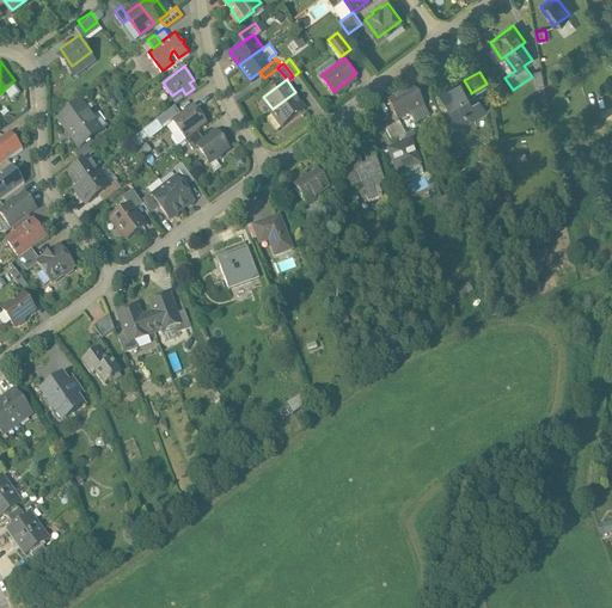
[(414,81),(389,96),(398,112),(423,99),(414,81)]
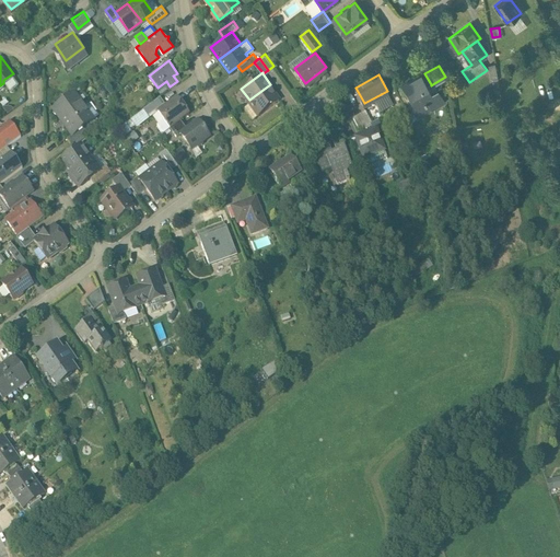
[(431,84),(428,86),(421,74),(400,85),(416,112),(420,108),(422,113),(444,100),(434,83),(431,85),(431,84)]
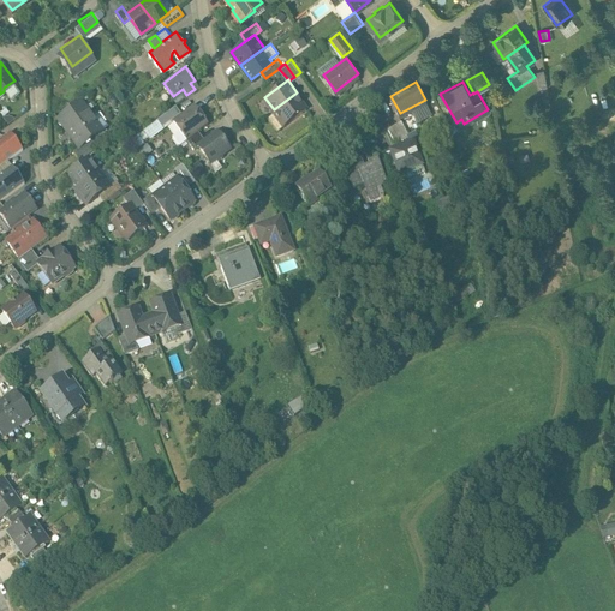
[(297,93),(274,109),(284,123),(306,105),(297,93)]
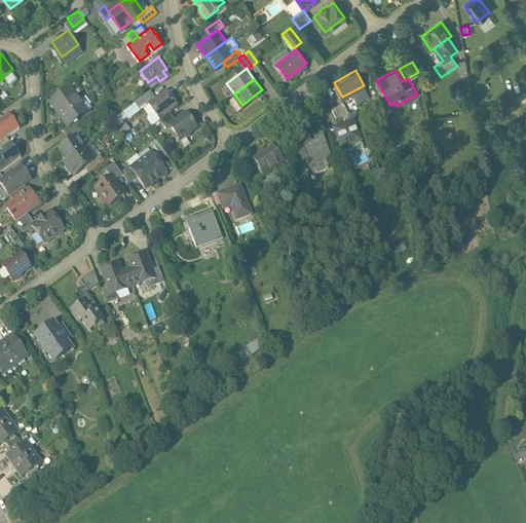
[(51,100),(67,121),(79,112),(85,108),(71,86),(51,100)]
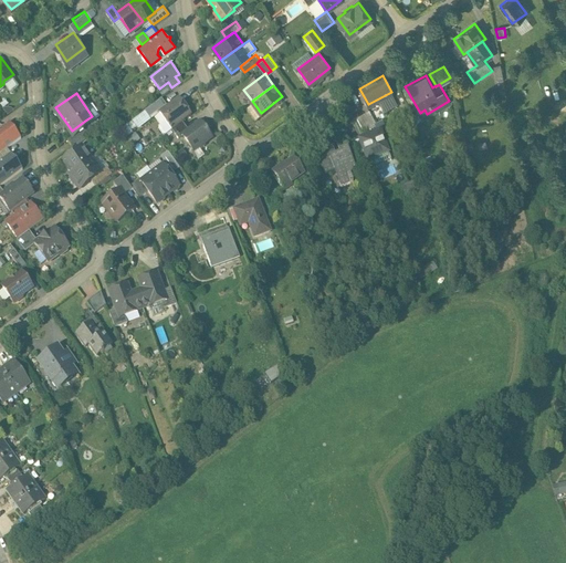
[(161,95),(145,107),(149,114),(166,102),(161,95)]
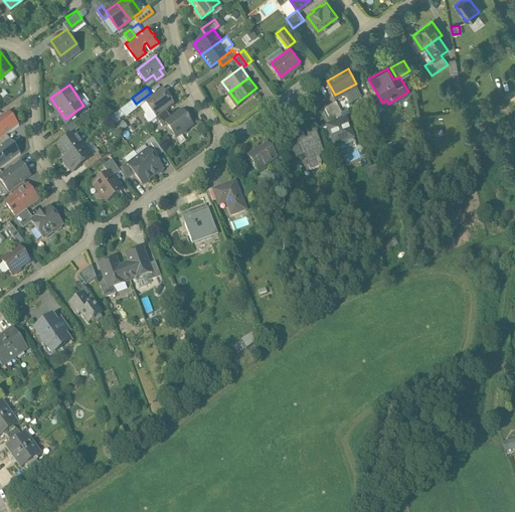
[(163,87),(146,99),(151,107),(145,111),(150,119),(174,101),(163,87)]
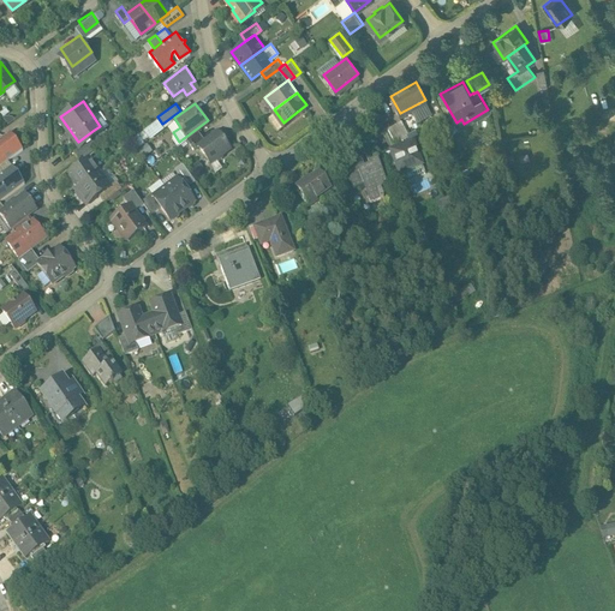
[(401,117),(388,124),(395,136),(408,130),(401,117)]
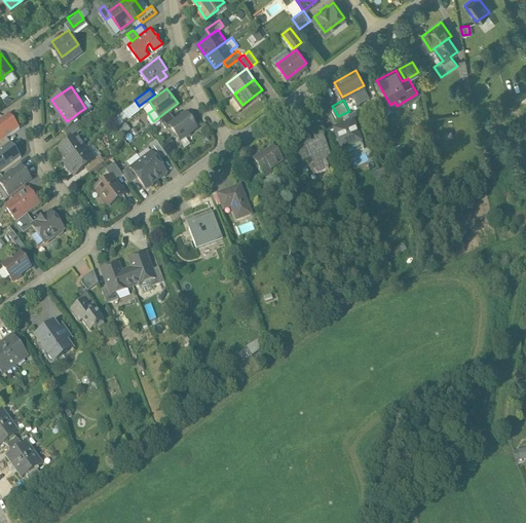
[(0,115),(0,138),(6,134),(20,124),(8,110),(3,113),(0,115)]
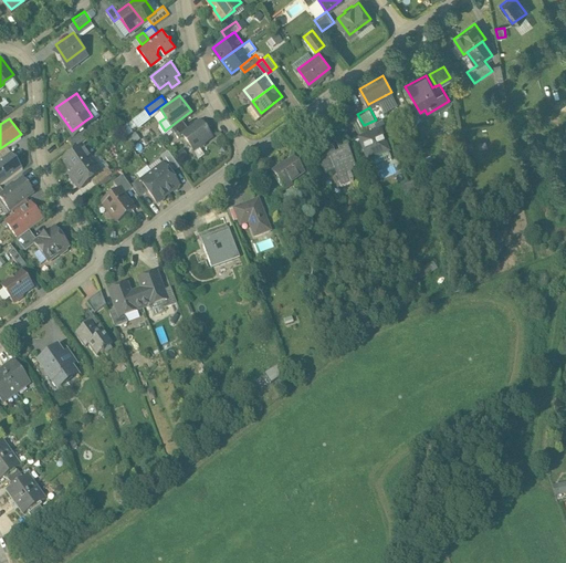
[(182,118),(171,126),(178,135),(182,132),(189,127),(182,118)]
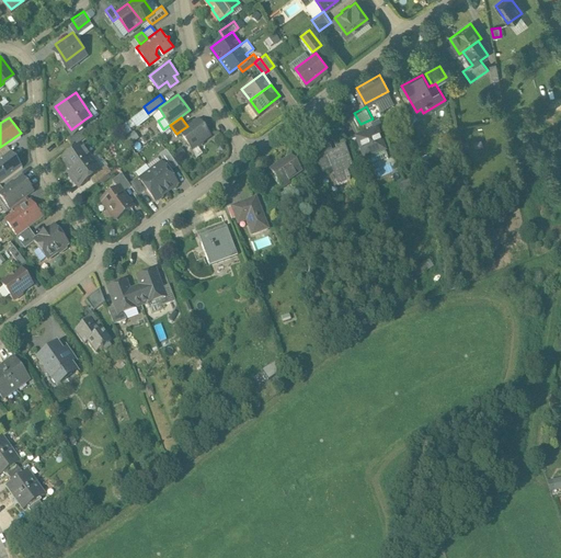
[(209,132),(198,117),(187,126),(181,131),(192,145),(197,141),(198,141),(202,139),(202,137),(209,132)]
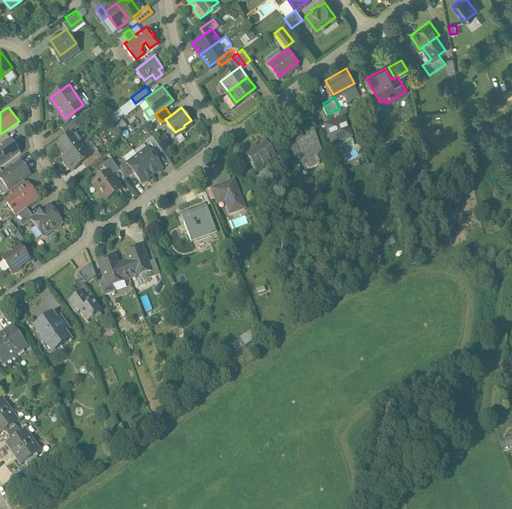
[(82,116),(77,109),(65,118),(60,121),(65,128),(82,116)]
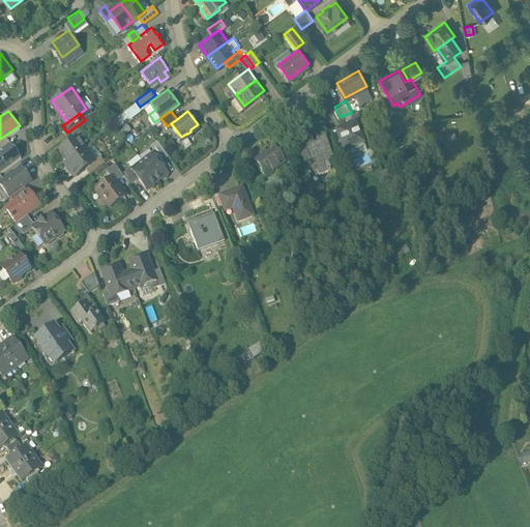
[(356,118),(336,125),(337,127),(345,144),(349,143),(363,137),(356,118)]
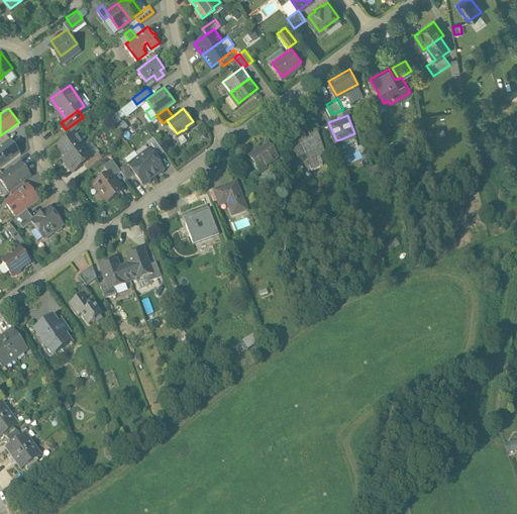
[(315,118),(306,122),(311,133),(318,131),(323,129),(321,125),(315,118)]
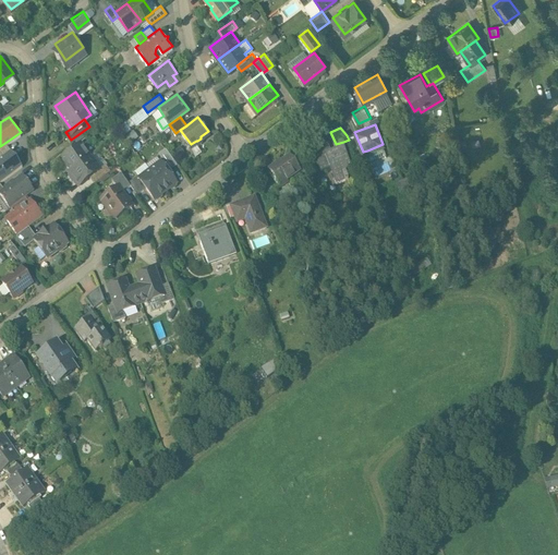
[(336,144),(337,146),(331,148),(328,140),(325,141),(323,134),(305,141),(310,152),(311,151),(313,157),(315,156),(317,163),(318,161),(320,167),(330,164),(335,173),(343,170),(346,176),(348,175),(348,171),(354,169),(343,142),(336,144)]
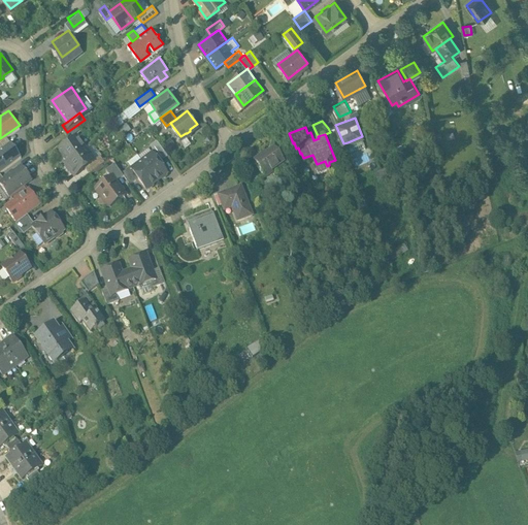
[(343,143),(336,127),(331,129),(330,127),(328,128),(328,129),(330,128),(337,146),(343,143)]
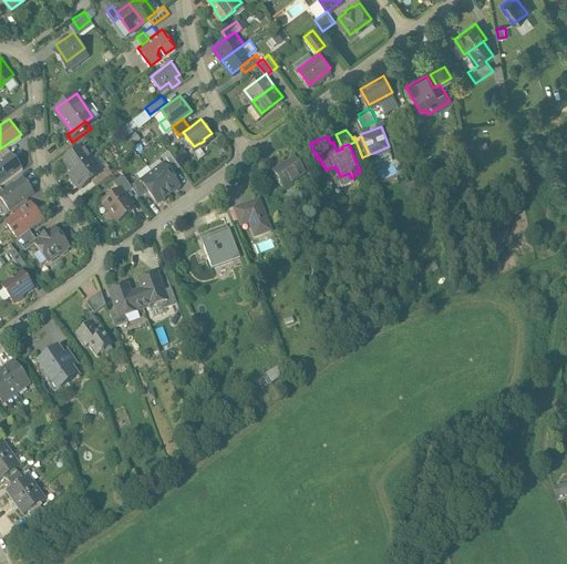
[(61,160),(71,173),(92,156),(82,143),(61,160)]
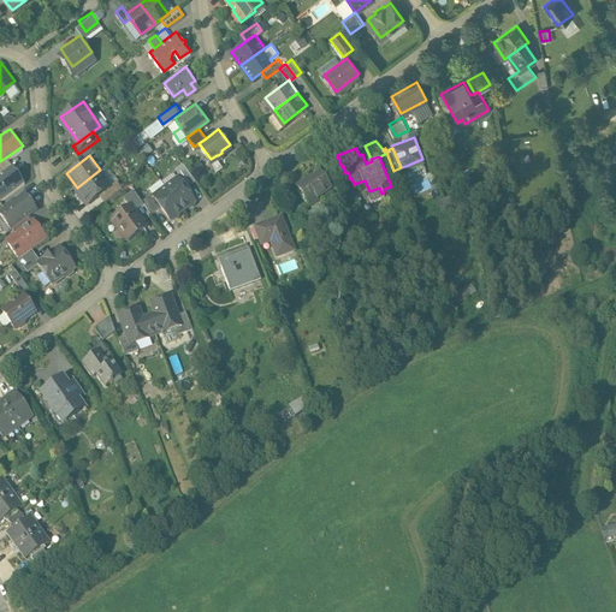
[(0,161),(0,171),(12,162),(7,156),(0,161)]
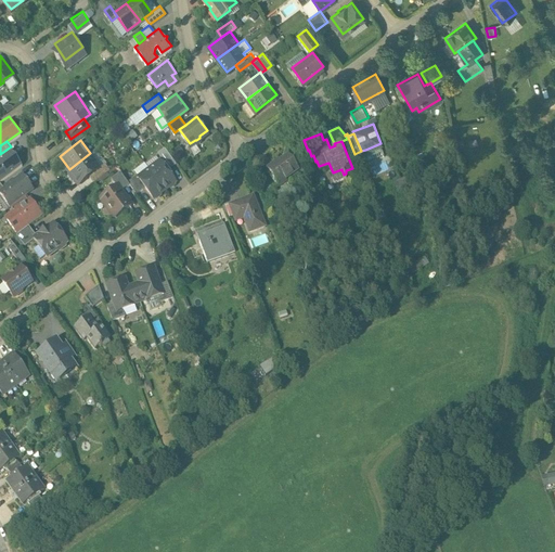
[(381,143),(365,150),(370,158),(384,152),(381,143)]
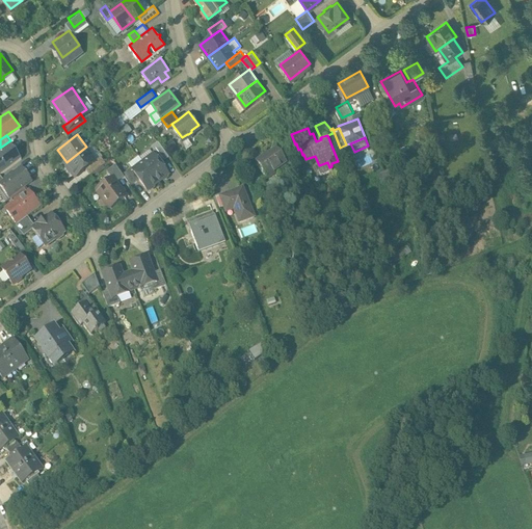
[(169,155),(158,139),(152,144),(162,159),(169,155)]
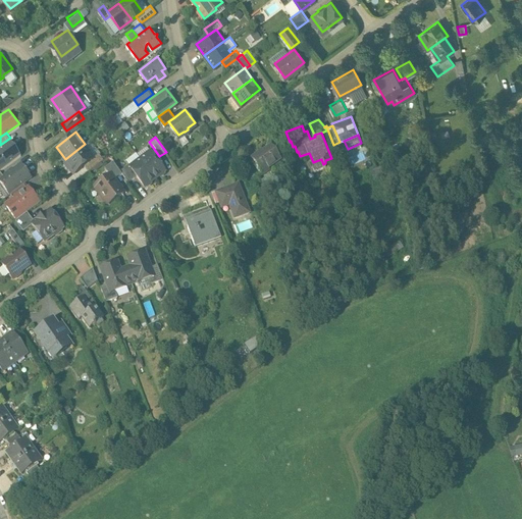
[(11,140),(1,148),(0,146),(0,167),(20,153),(11,140)]
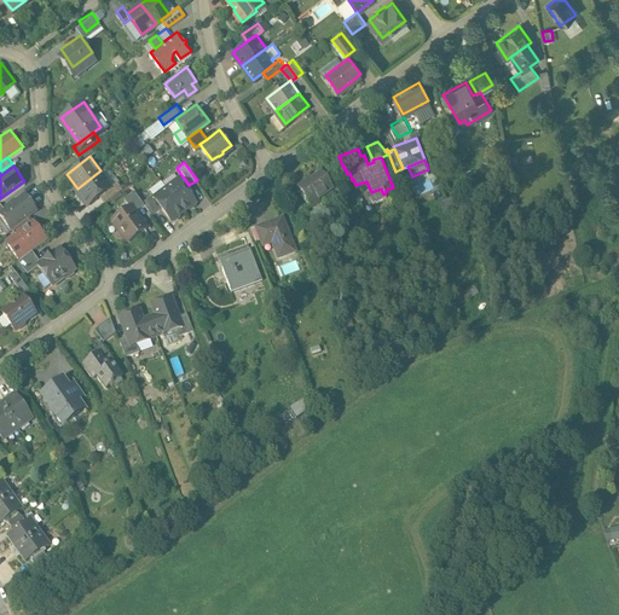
[(322,167),(307,178),(306,175),(298,183),(310,201),(333,183),(322,167)]
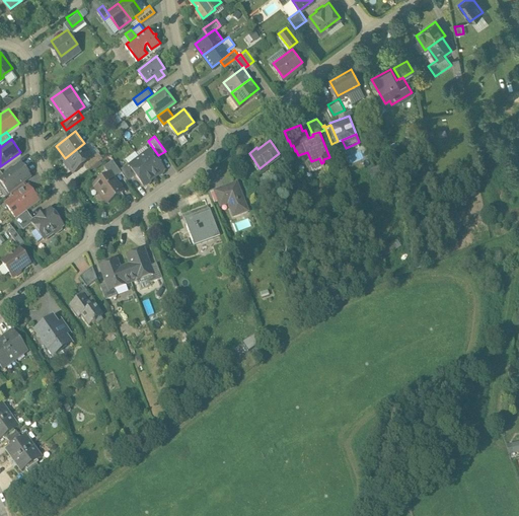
[(84,143),(65,158),(73,169),(84,161),(92,155),(92,154),(84,143)]
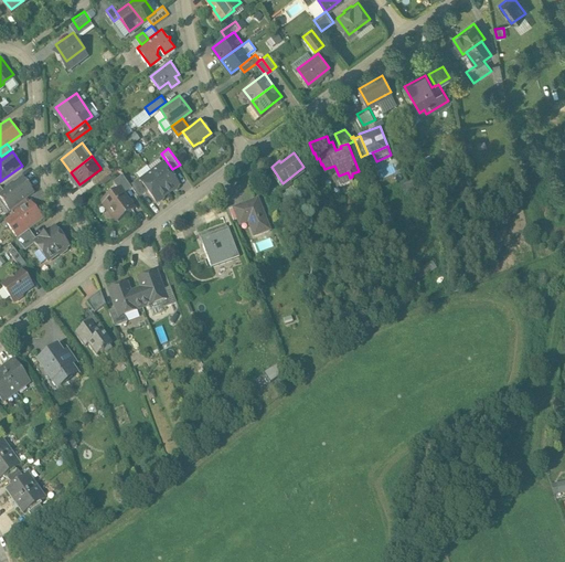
[(179,182),(163,161),(151,169),(168,191),(179,182)]
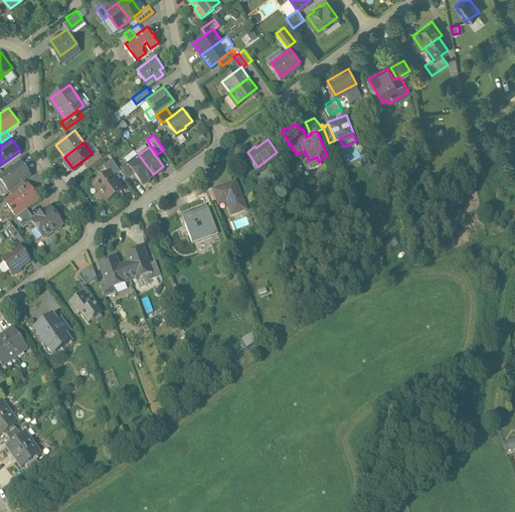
[(98,149),(92,153),(92,154),(83,160),(88,166),(102,155),(98,149)]
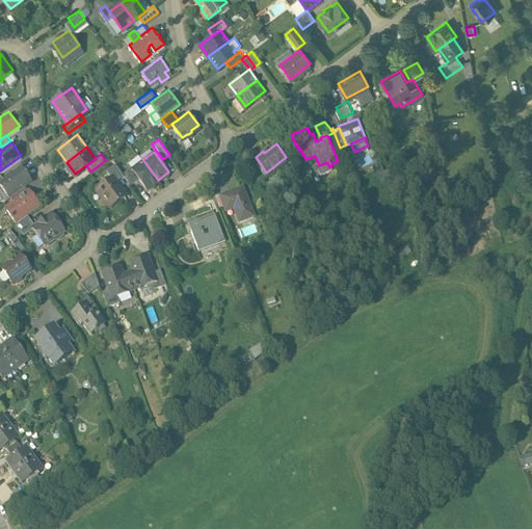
[(133,167),(132,167),(139,177),(148,187),(158,180),(142,159),(133,167)]
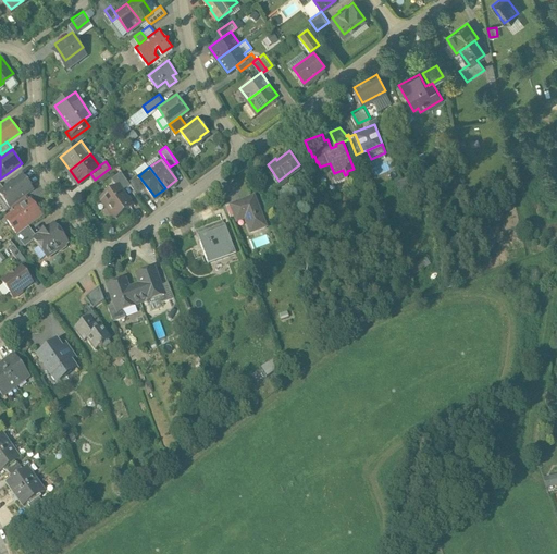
[(128,180),(121,170),(112,177),(116,184),(118,184),(121,189),(130,183),(128,180)]
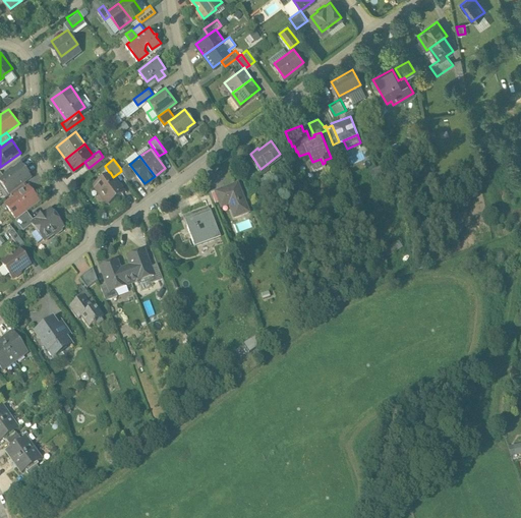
[(3,173),(0,175),(0,179),(9,191),(25,180),(32,175),(20,160),(3,173)]
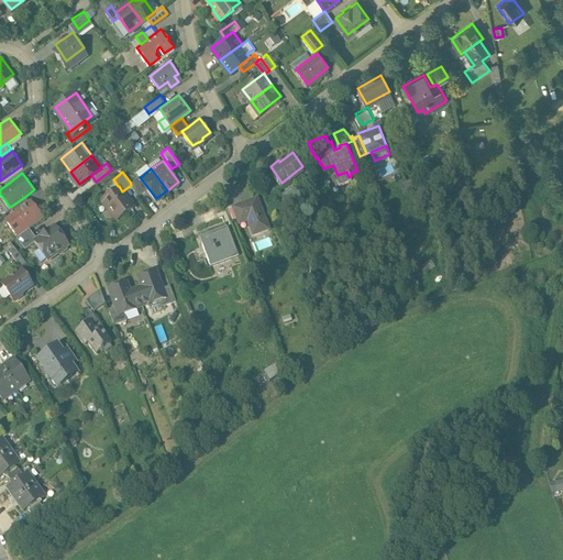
[(141,177),(139,175),(130,182),(131,185),(139,194),(147,187),(140,177),(141,177)]
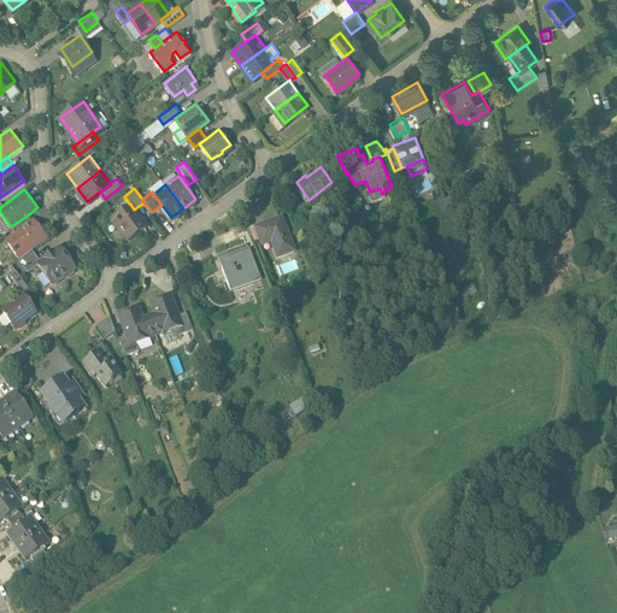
[(453,193),(440,195),(442,205),(456,201),(453,193)]
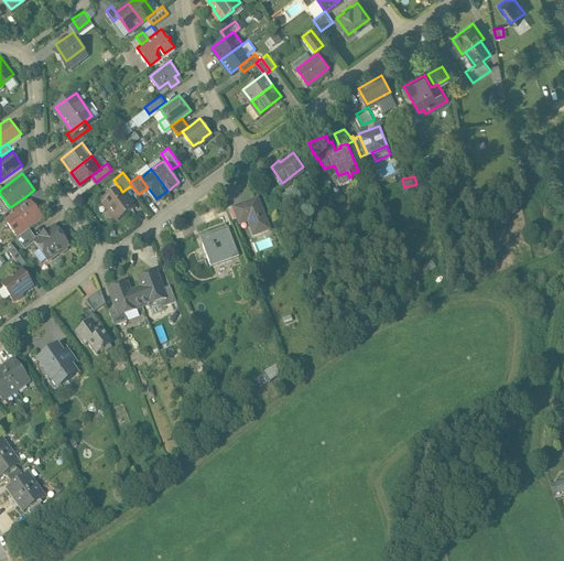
[(118,186),(102,197),(109,206),(108,206),(114,214),(115,213),(118,217),(133,206),(122,192),(119,186),(118,186)]
